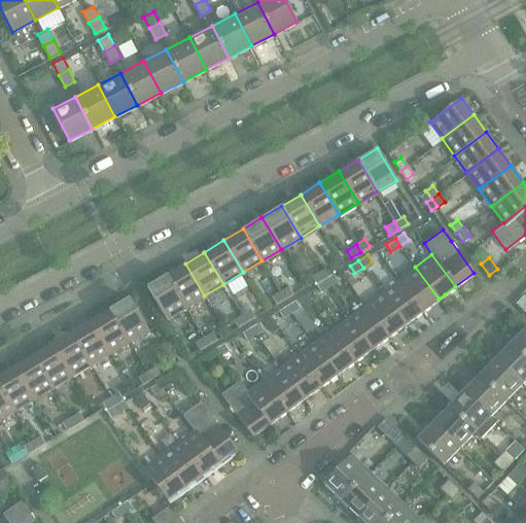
[(184,307),(204,295),(185,264),(166,275),(184,307)]
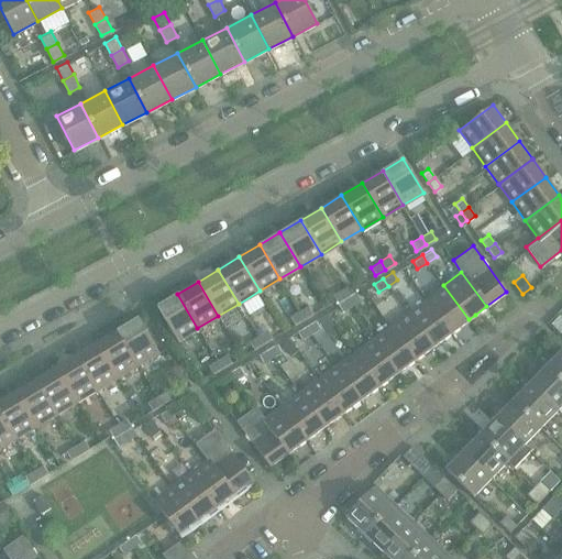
[(346,296),(355,291),(351,283),(341,288),(346,296)]
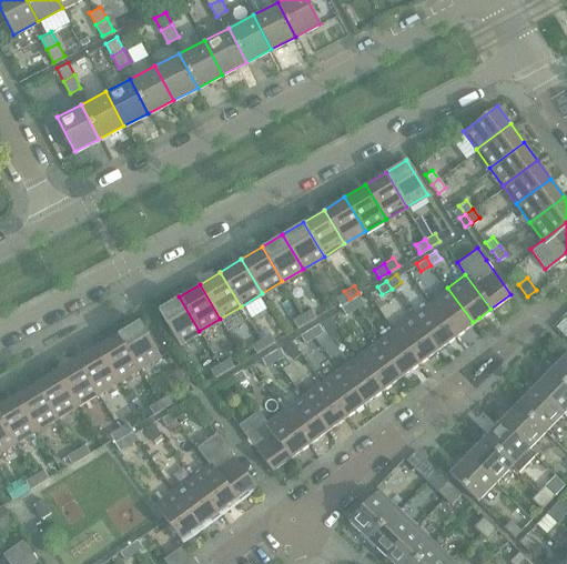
[(454,335),(466,328),(473,322),(447,288),(429,301),(454,335)]
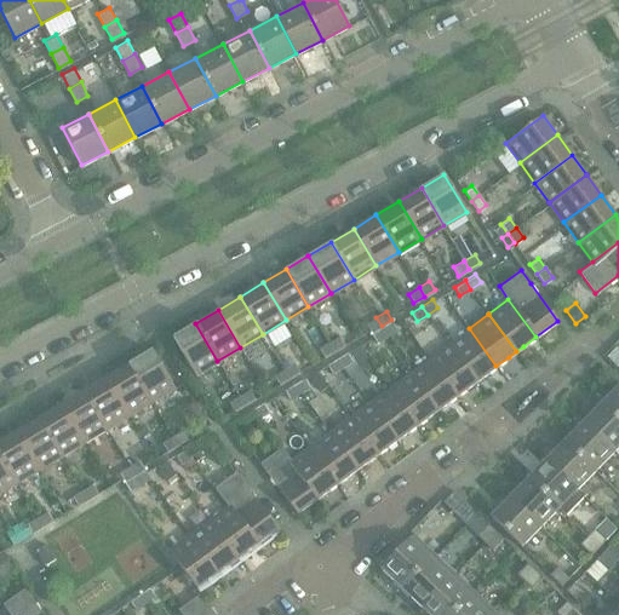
[(371,333),(382,326),(376,317),(366,325),(371,333)]
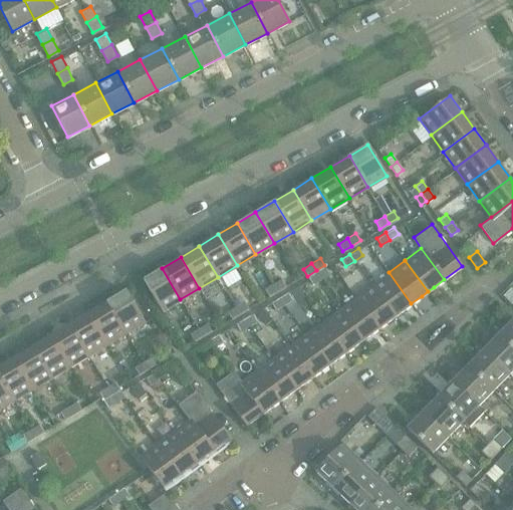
[(324,265),(316,270),(320,277),(328,272),(324,265)]
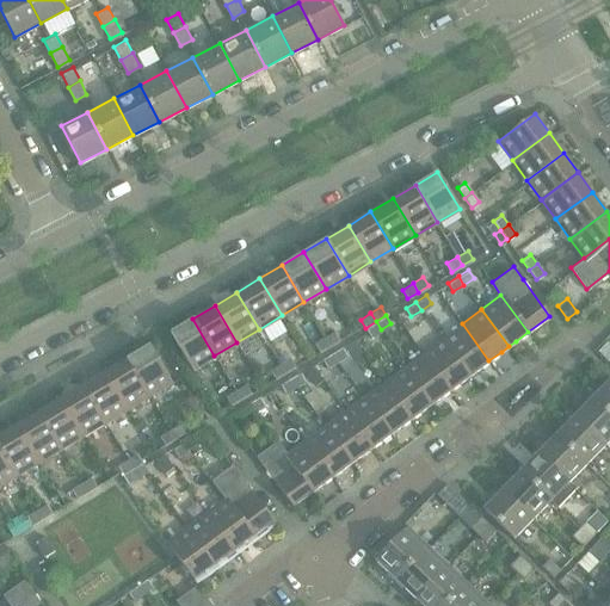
[(214,356),(192,319),(170,332),(192,369),(214,356)]
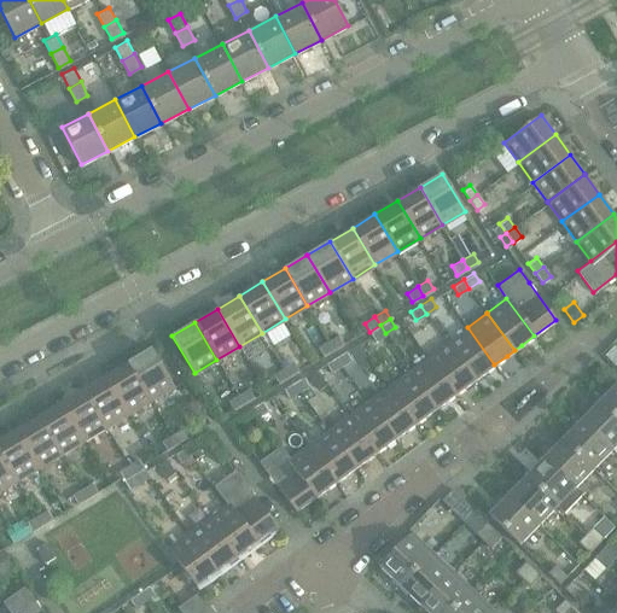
[(380,325),(370,332),(374,339),(385,333),(380,325)]
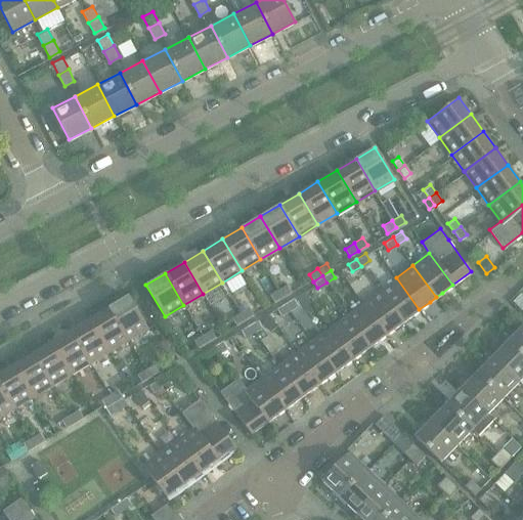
[(402,321),(408,317),(419,309),(396,277),(379,290),(402,321)]
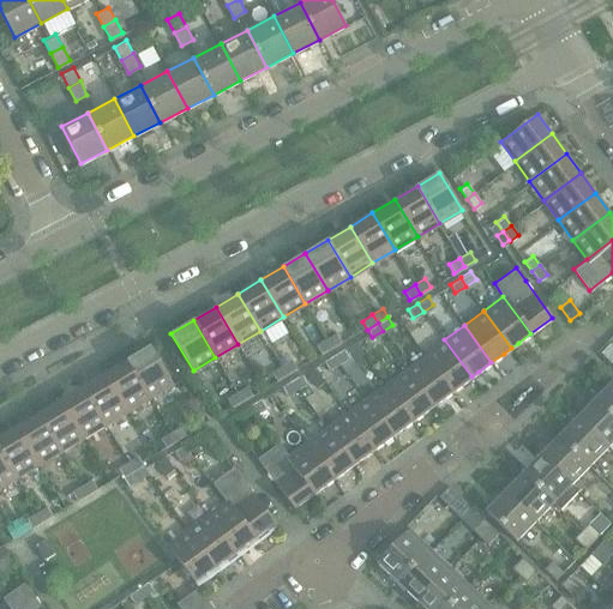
[(325,338),(331,347),(341,341),(336,332),(325,338)]
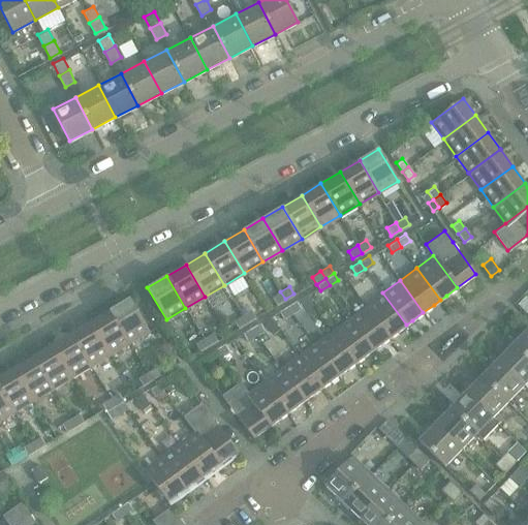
[(285,299),(280,291),(272,297),(276,304),(285,299)]
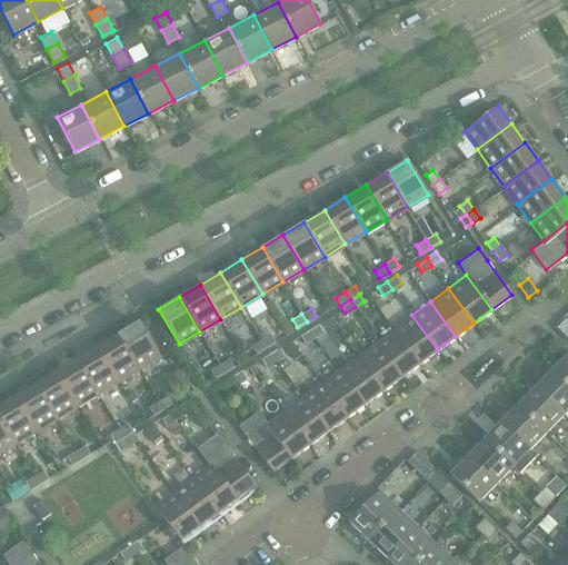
[(337,323),(331,315),(318,323),(324,330),(337,323)]
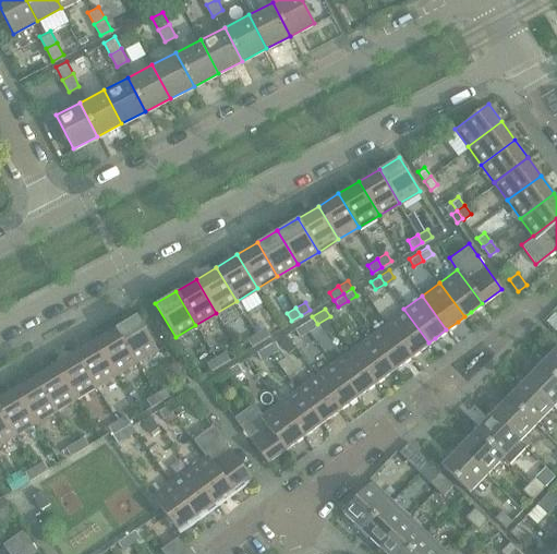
[(410,356),(424,346),(428,342),(403,309),(386,322),(410,356)]
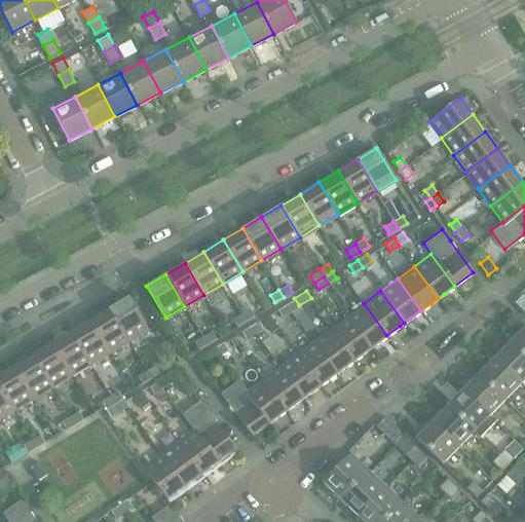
[(110,308),(128,340),(148,328),(128,296),(110,308)]
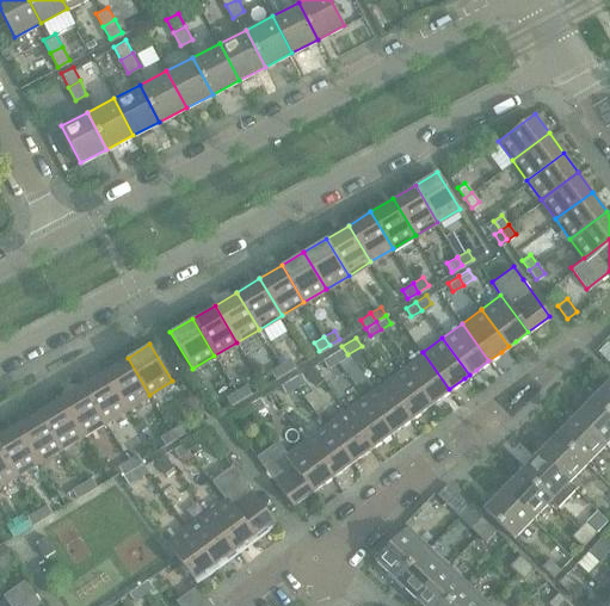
[(332,352),(337,360),(347,354),(342,346),(332,352)]
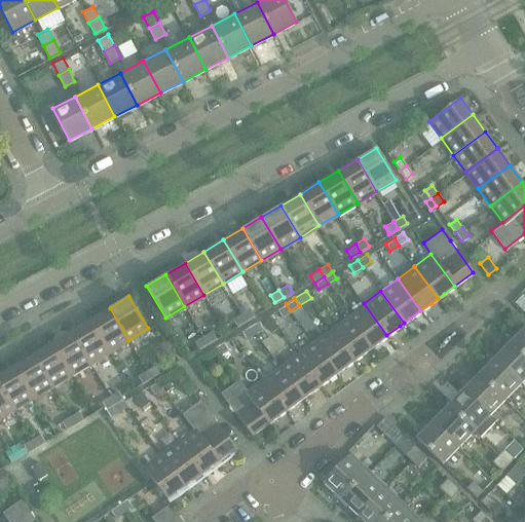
[(290,310),(286,303),(276,308),(280,315),(290,310)]
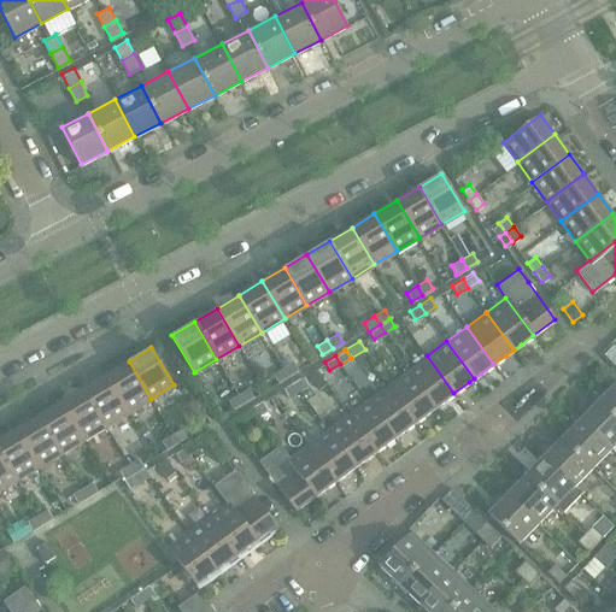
[(434,407),(449,398),(453,393),(427,355),(408,370),(434,407)]
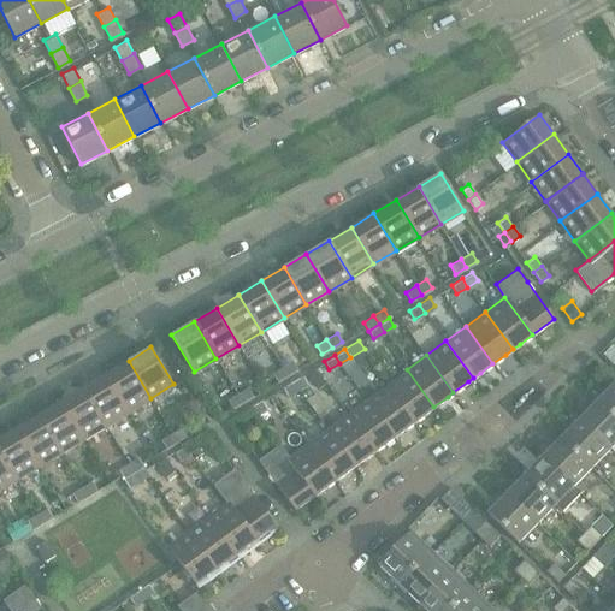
[(282,366),(288,374),(297,368),(293,360),(282,366)]
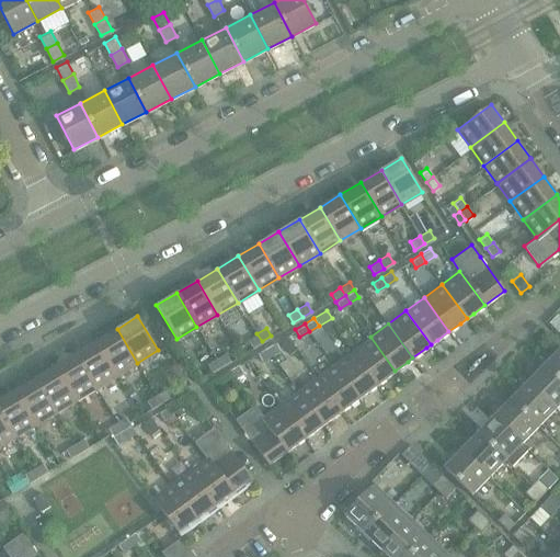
[(116,375),(137,363),(117,329),(96,341),(116,375)]
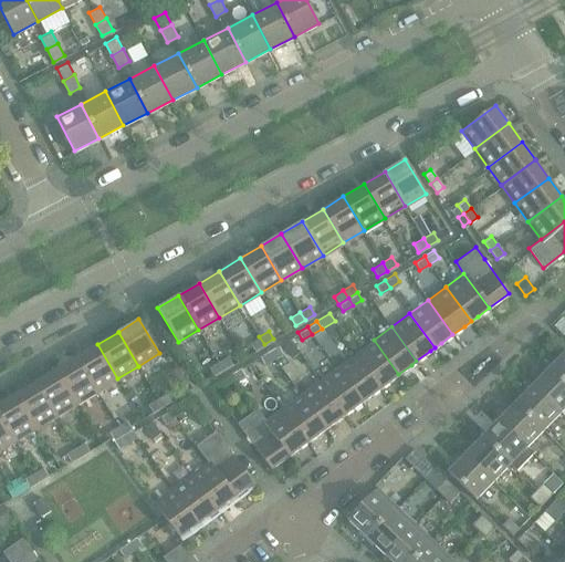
[(264,344),(259,336),(250,342),(254,351),(264,344)]
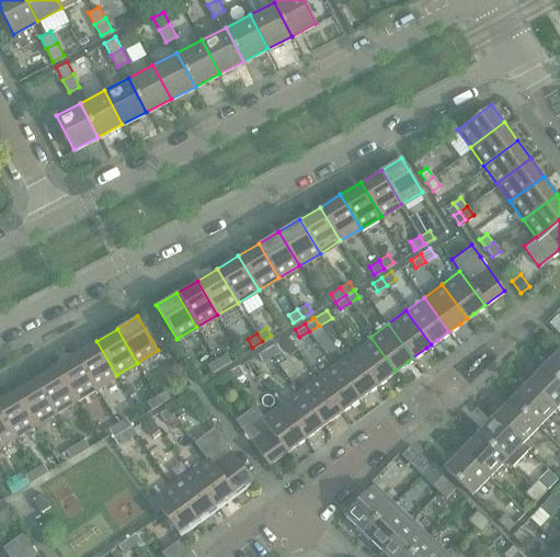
[(296,347),(287,333),(281,338),(290,351),(296,347)]
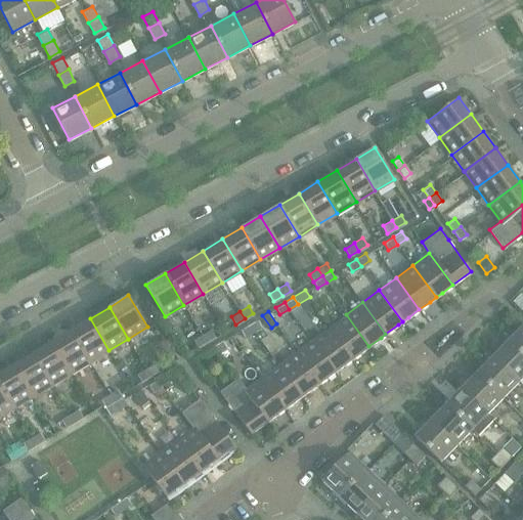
[(352,358),(366,347),(368,346),(346,314),(329,327),(352,358)]
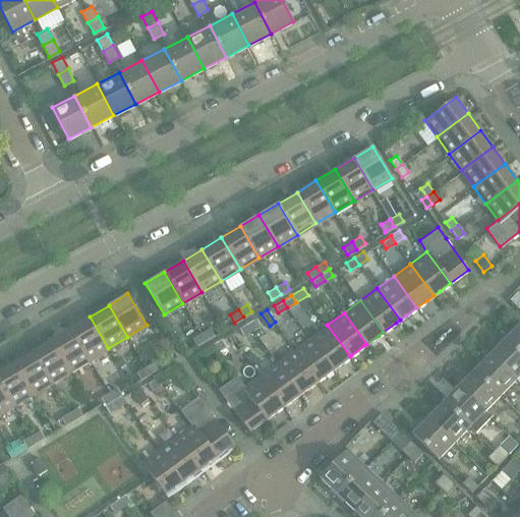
[(89,359),(108,348),(90,317),(70,328),(89,359)]
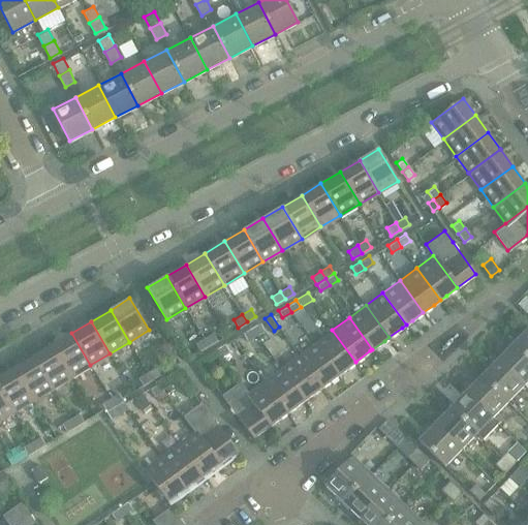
[(250,327),(255,334),(264,329),(259,321),(250,327)]
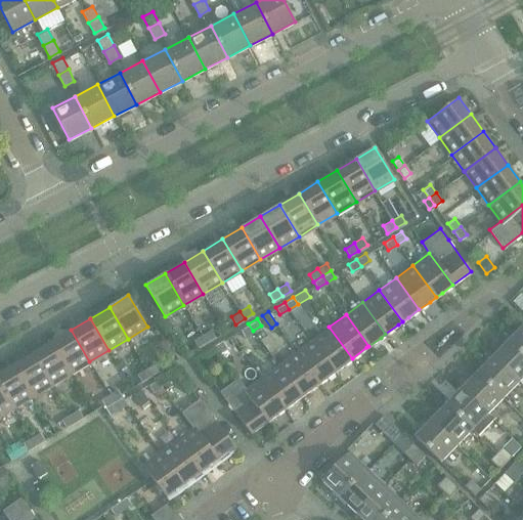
[(253,331),(248,323),(240,329),(244,336),(253,331)]
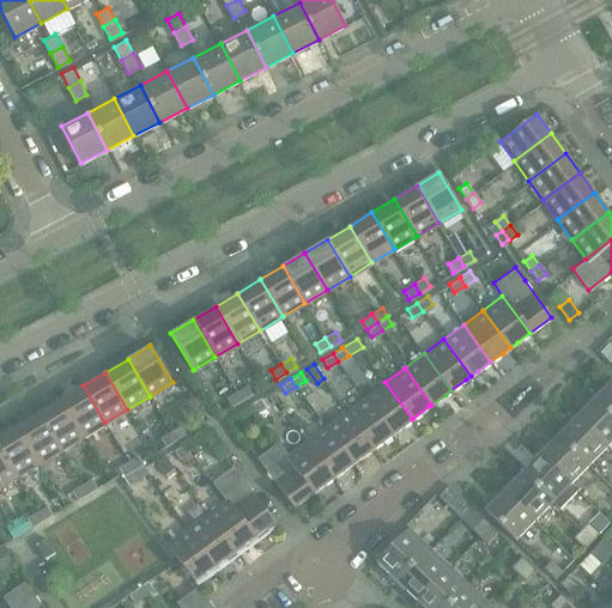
[(611,378),(594,397),(611,414),(611,378)]
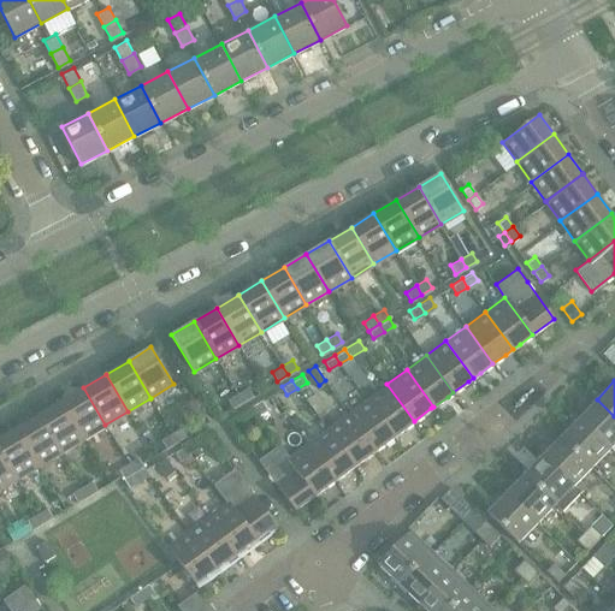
[(394,435),(401,431),(414,421),(386,384),(367,398),(394,435)]
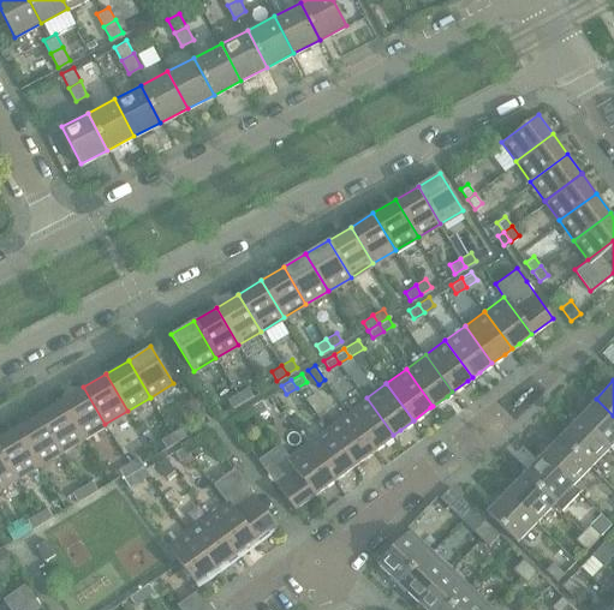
[(237,393),(243,401),(252,395),(248,386),(237,393)]
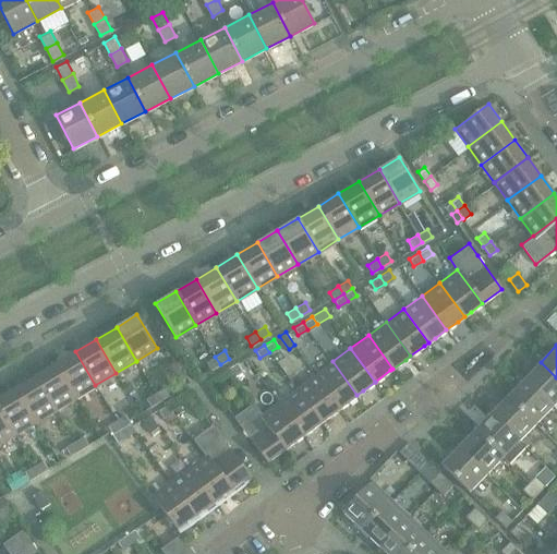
[(75,397),(95,385),(75,351),(55,364),(75,397)]
